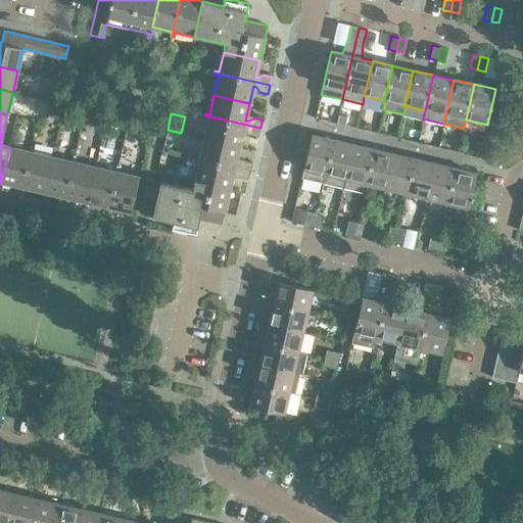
[(346,116),(338,114),(336,123),(344,125),(346,116)]
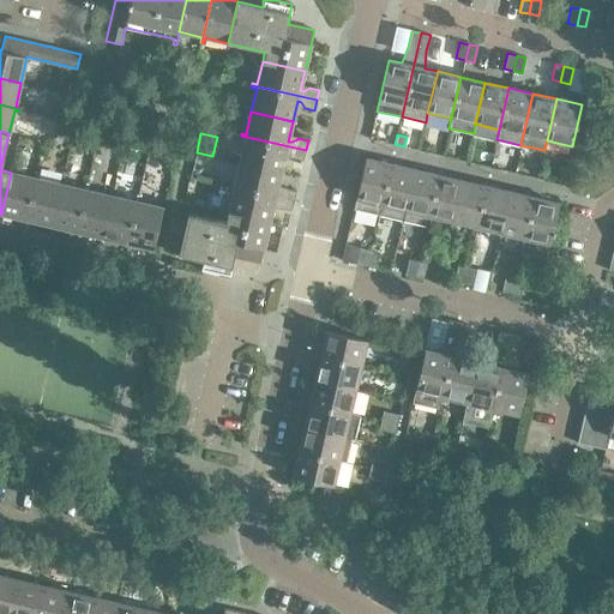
[(304,161),(306,150),(241,136),(240,137),(245,138),(240,162),(281,172),(286,151),(289,152),(293,158),(304,161)]
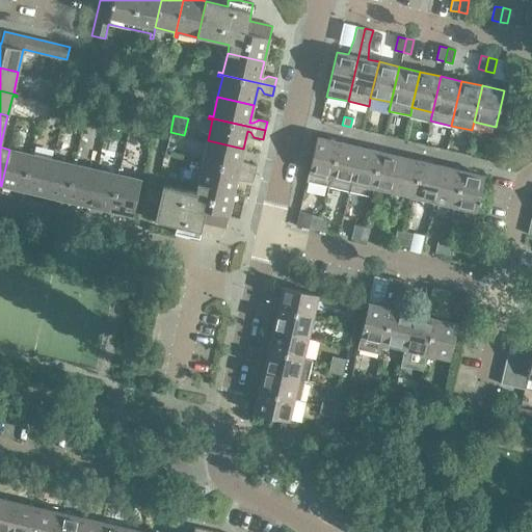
[(328,186),(339,142),(317,137),(307,182),(328,186)]
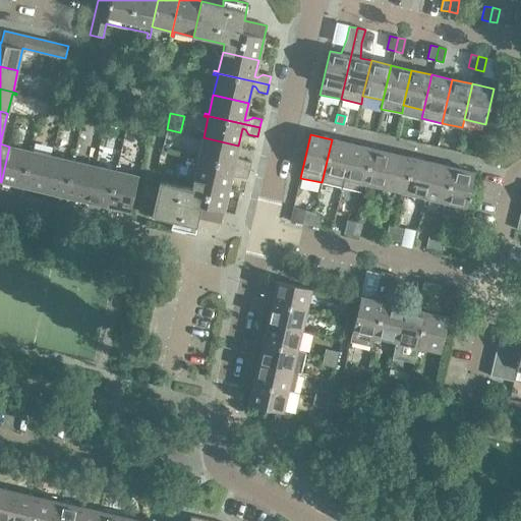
[(234,163),(238,146),(204,137),(198,157),(194,157),(194,158),(249,170),(251,162),(242,160),(242,161),(238,163),(234,163)]
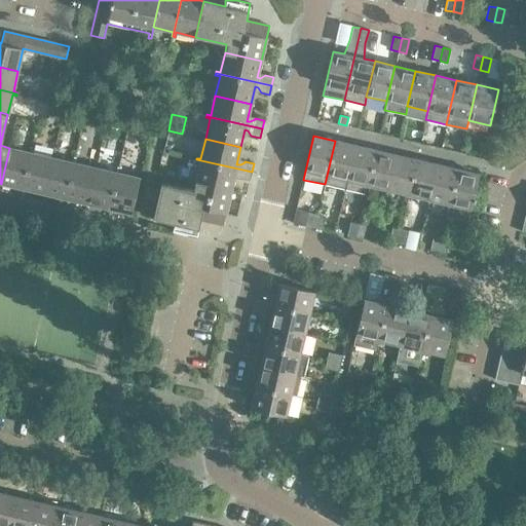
[(345,189),(355,145),(335,141),(325,184),(345,189)]
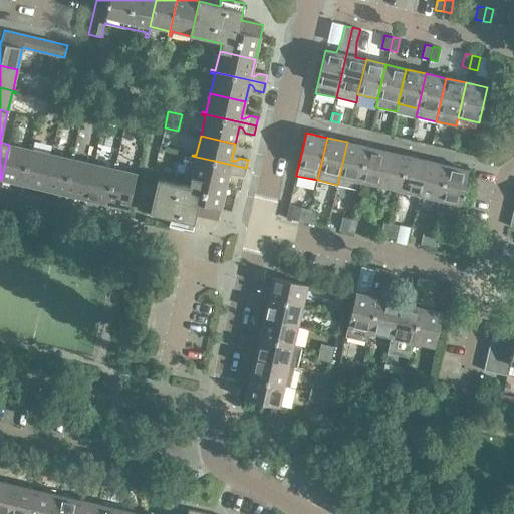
[(358,181),(366,147),(347,142),(337,185),(357,190),(358,181)]
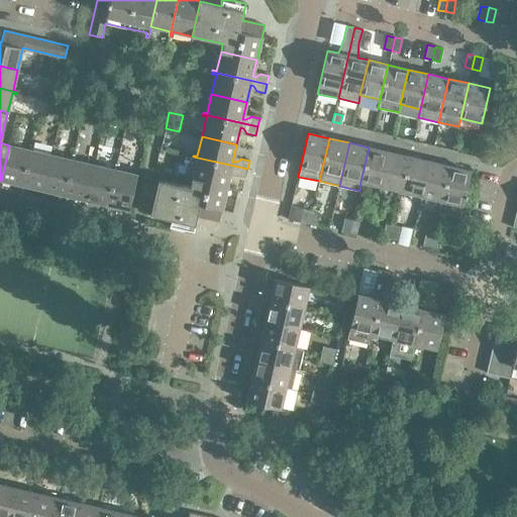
[(21,185),(30,145),(29,145),(28,149),(9,145),(1,181),(21,185)]
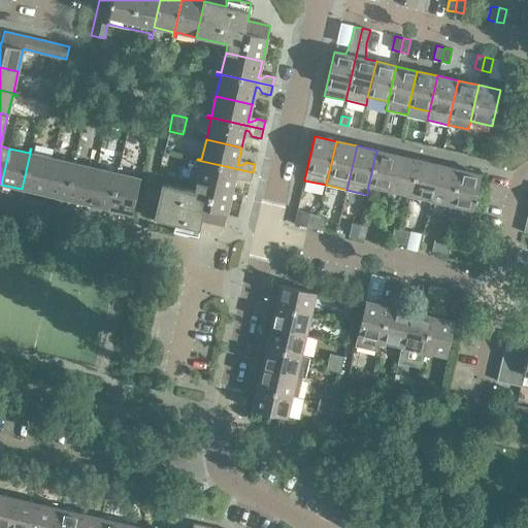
[(43,194),(52,158),(32,154),(33,150),(31,149),(22,189),(43,194)]
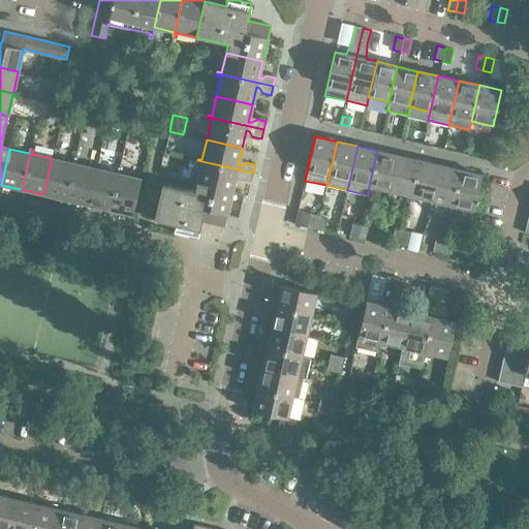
[(390,191),(398,155),(377,151),(369,186),(390,191)]
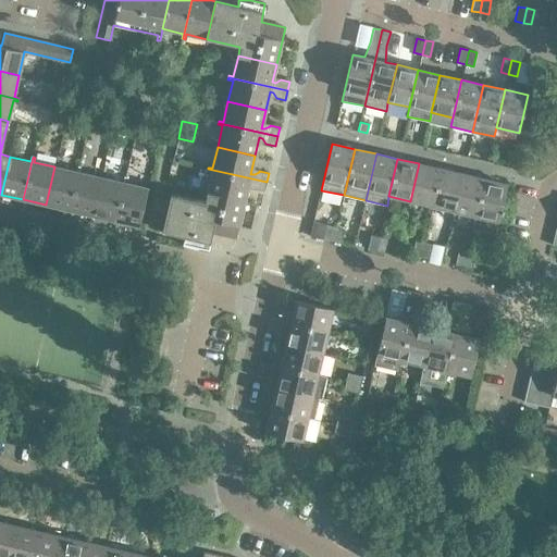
[(432,207),(441,169),(419,163),(410,201),(432,207)]
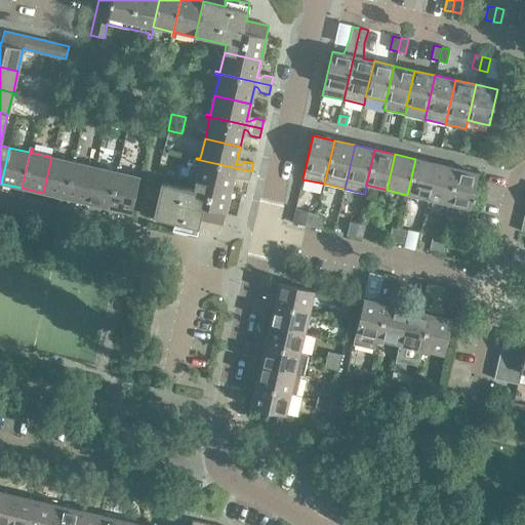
[(65,198),(74,158),(73,158),(72,162),(51,157),(43,193),(65,198)]
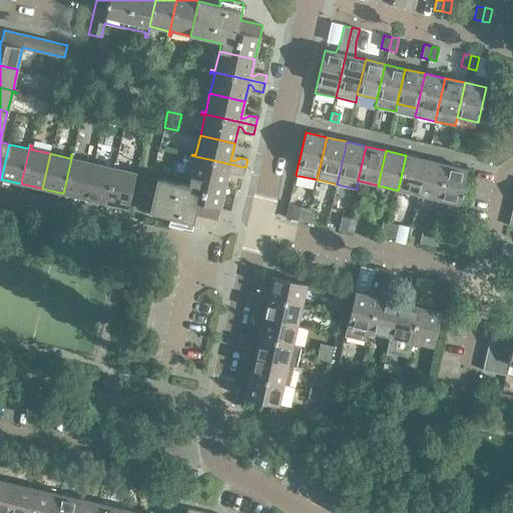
[(84,198),(92,163),(73,159),(74,155),(72,154),(63,193),(84,198)]
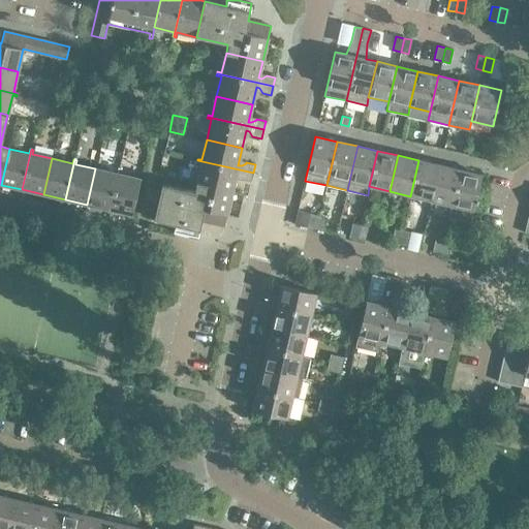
[(251,182),(253,173),(197,160),(196,162),(200,163),(196,183),(232,191),(237,174),(239,175),(242,179),(242,180),(251,182)]
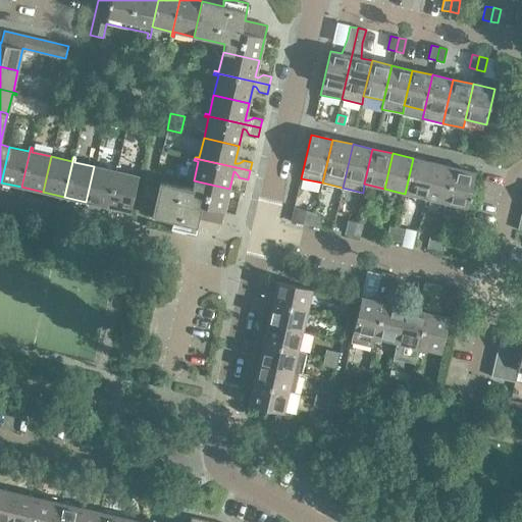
[(425,198),(433,163),(413,158),(405,194),(425,198)]
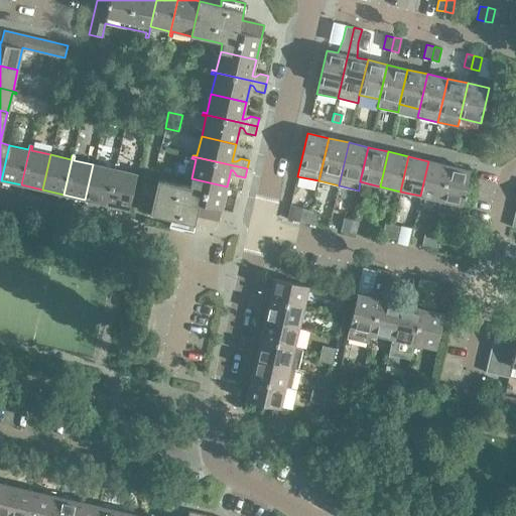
[(440,201),(448,165),(428,161),(420,196),(440,201)]
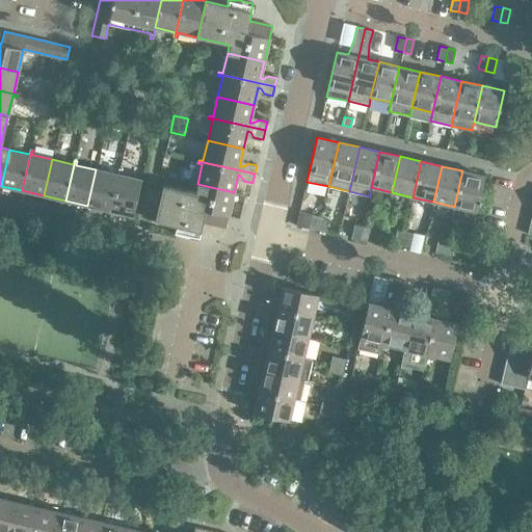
[(109,211),(118,170),(117,170),(116,174),(96,169),(87,206),(109,211)]
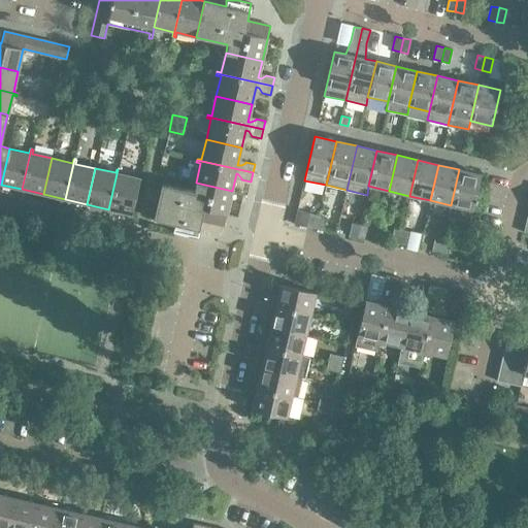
[(120,169),(118,169),(108,209),(132,215),(140,178),(119,173),(120,169)]
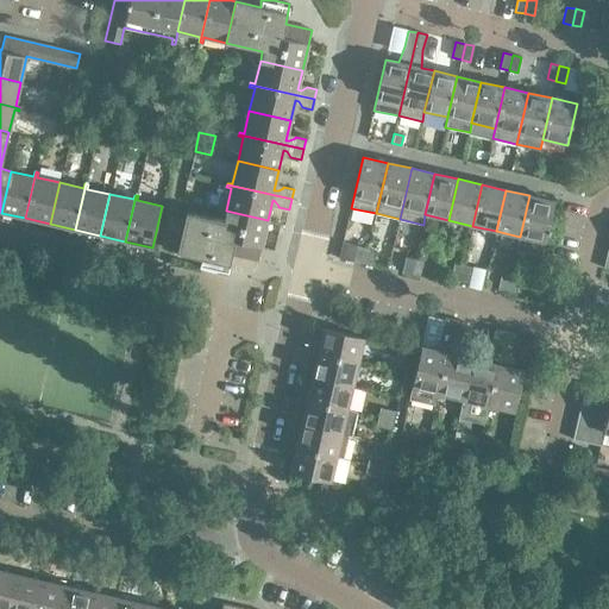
[(554,201),(529,195),(520,237),(516,250),(541,256),(554,201)]
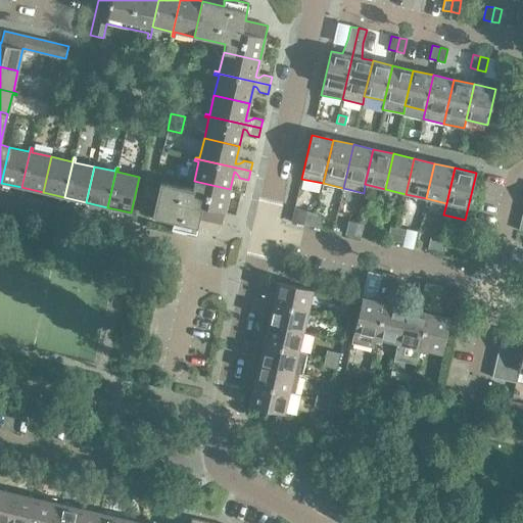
[(222,224),(230,189),(194,181),(192,189),(160,182),(151,218),(174,223),(172,230),(195,236),(199,218),(222,224)]
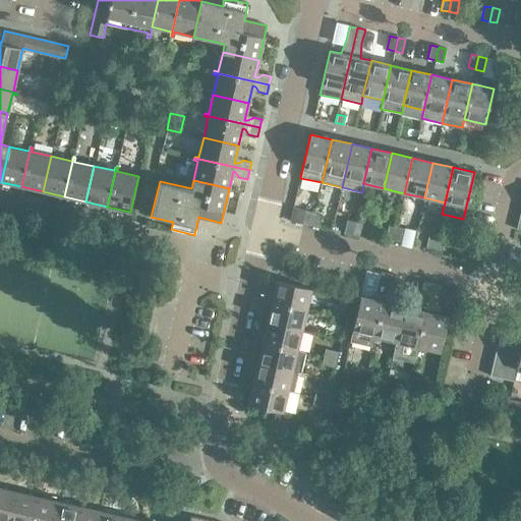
[(311,226),(314,213),(293,208),(290,222),(311,226)]
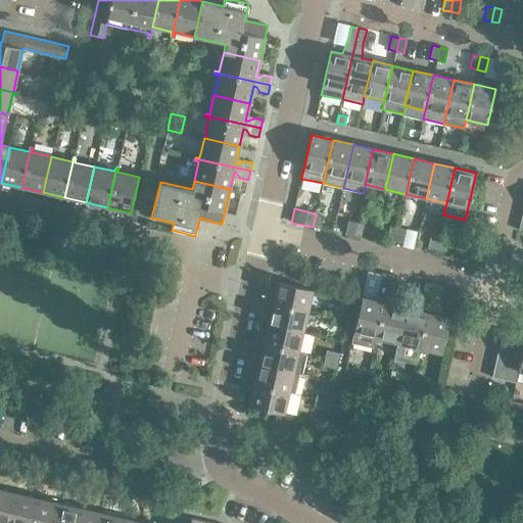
[(324,216),(316,214),(313,227),(320,229),(324,216)]
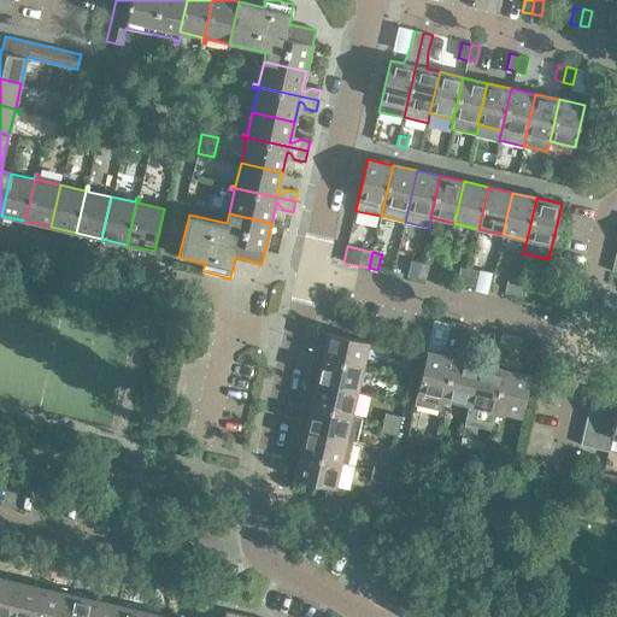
[(397,258),(382,254),(377,270),(393,274),(397,258)]
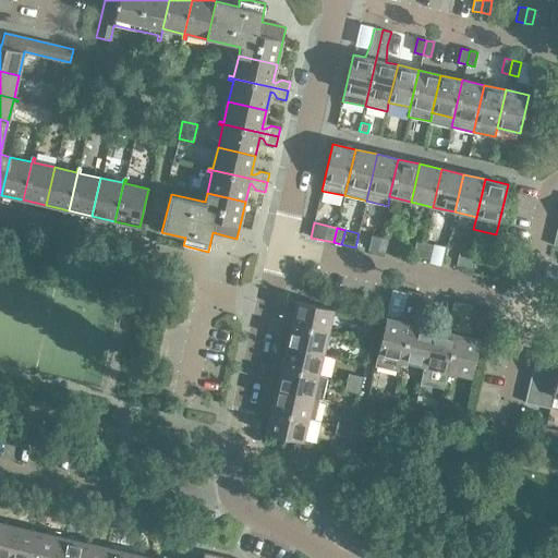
[(377,252),(380,238),(372,235),(368,250),(377,252)]
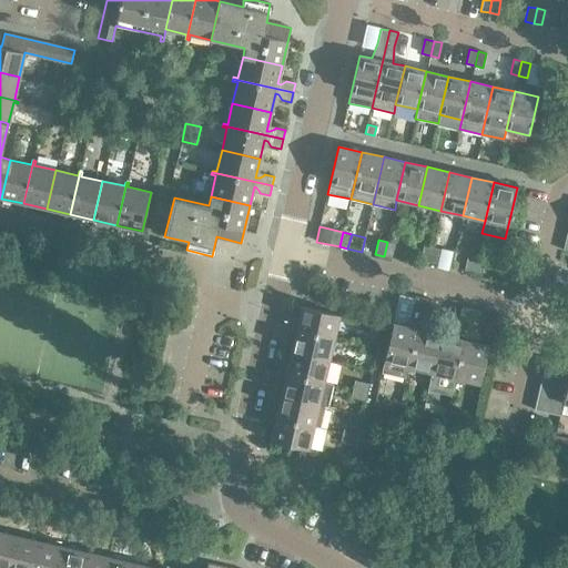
[(395,244),(387,242),(384,256),(392,259),(395,244)]
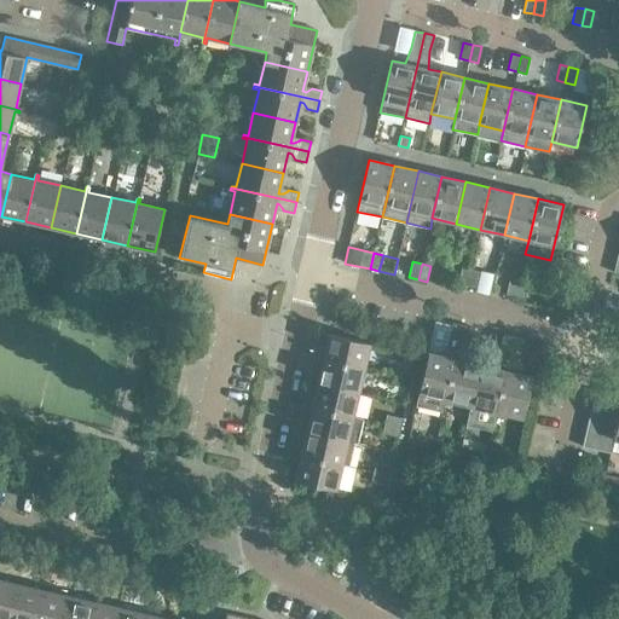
[(467,285),(472,270),(462,267),(458,284),(467,285)]
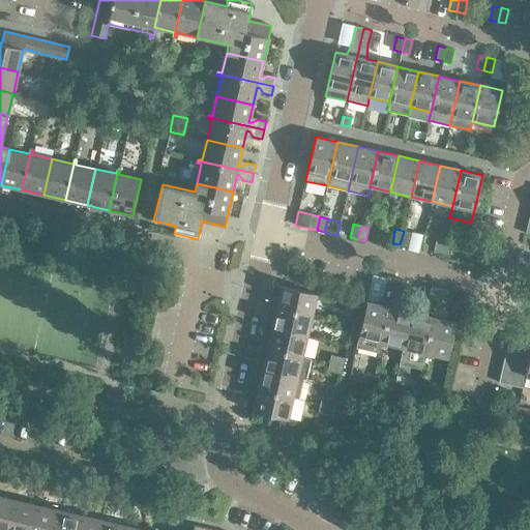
[(411,233),(404,231),(400,244),(408,246),(411,233)]
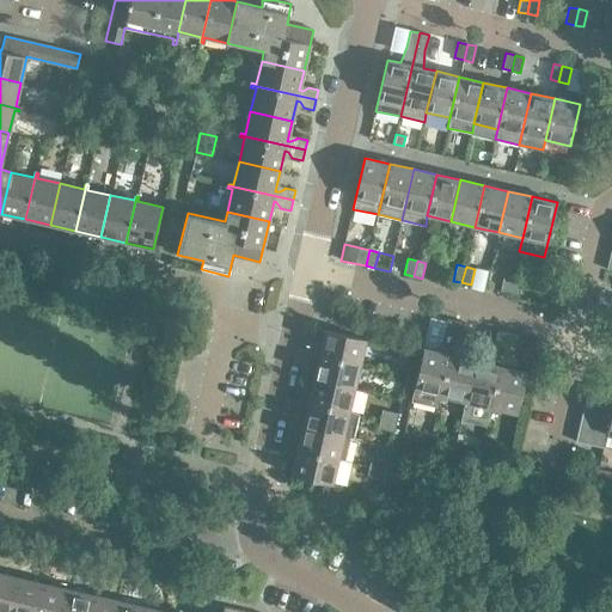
[(509,294),(513,277),(505,276),(501,292),(509,294)]
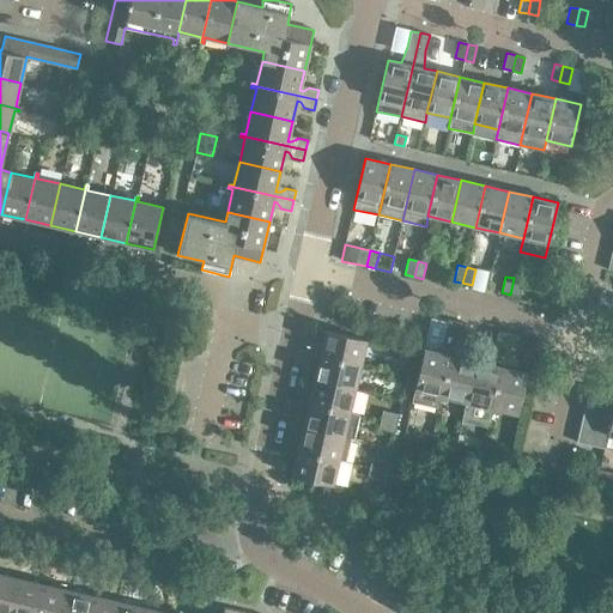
[(523,280),(514,278),(510,295),(520,296),(523,280)]
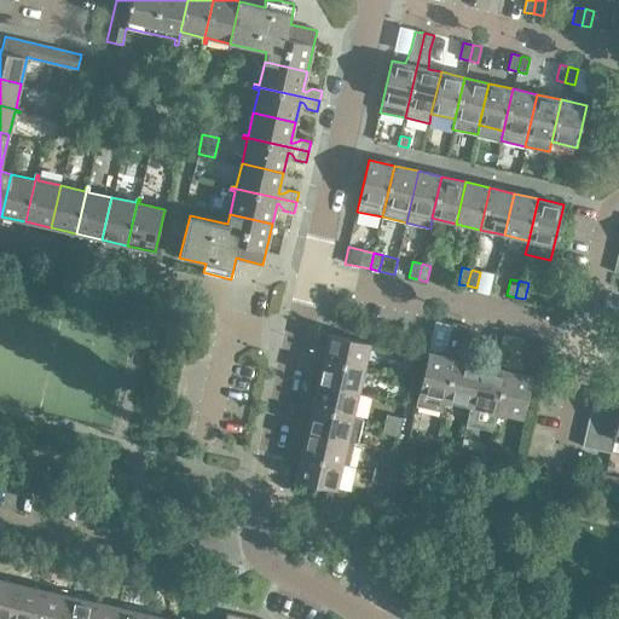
[(445,400),(456,352),(460,337),(463,325),(452,323),(444,357),(428,352),(416,406),(443,412),(445,400)]
